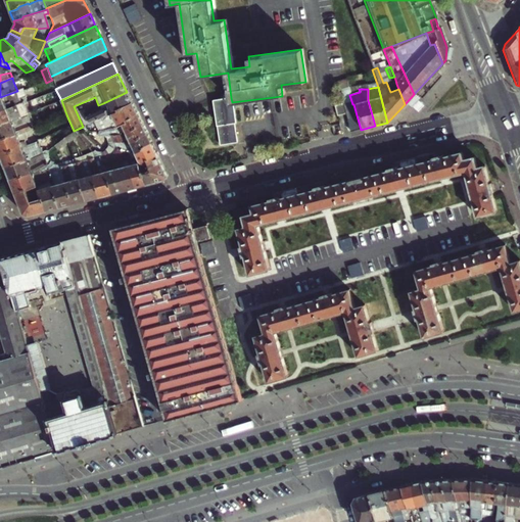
[(0,109),(1,109),(2,111),(22,103),(21,102),(17,91),(0,97),(0,109)]
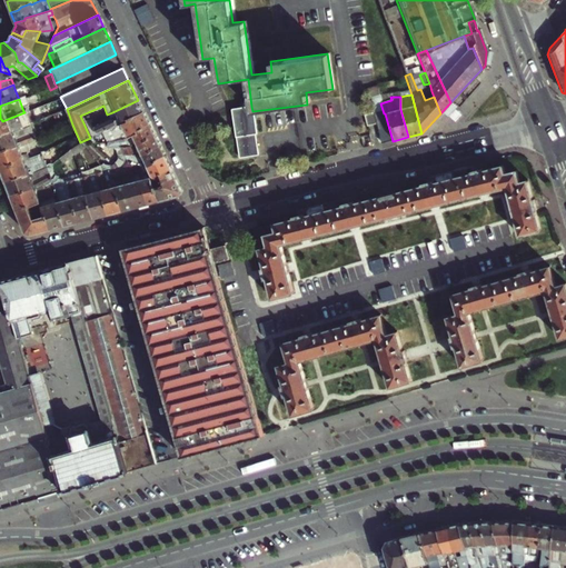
[(144,112),(138,100),(112,112),(118,125),(144,112)]
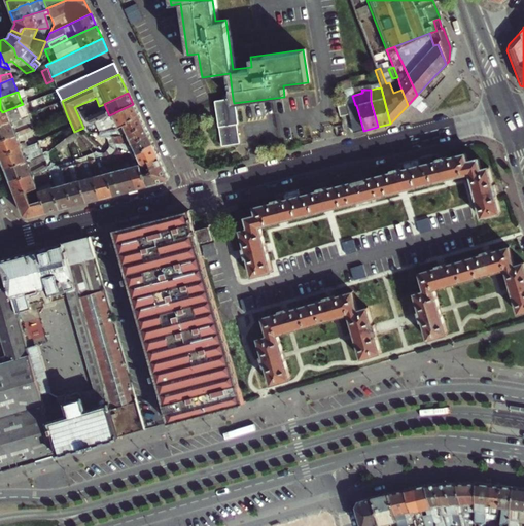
[(233,99),(215,100),(218,130),(220,145),(237,143),(234,124),(237,124),(234,103),(233,99)]
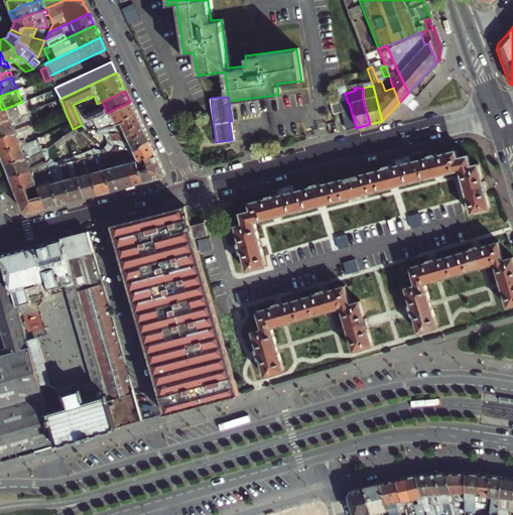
[(1,108),(0,108),(0,122),(6,120),(6,122),(27,114),(26,113),(22,102),(2,110),(1,108)]
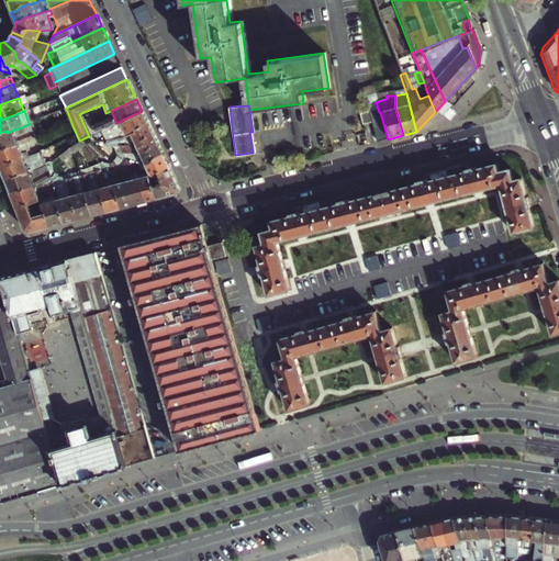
[(142,111),(116,123),(111,125),(105,128),(111,141),(122,138),(137,132),(137,130),(148,124),(142,111)]
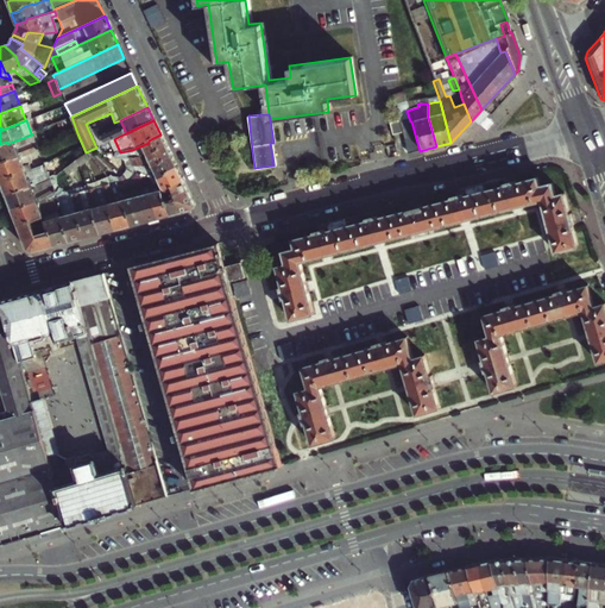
[(397,121),(386,124),(390,135),(401,133),(397,121)]
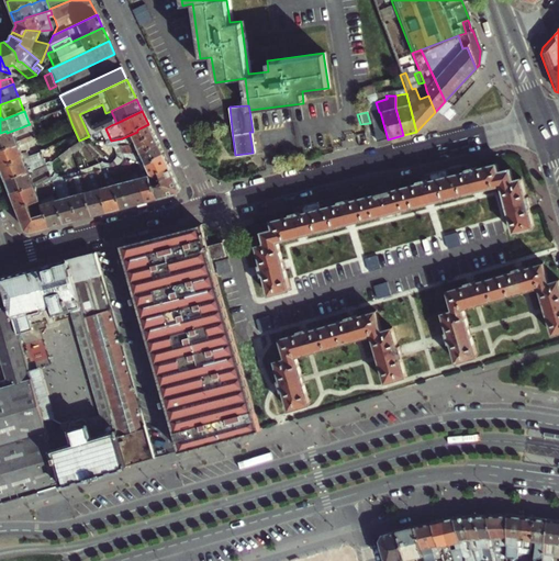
[(91,127),(93,134),(105,128),(111,125),(109,120),(91,127)]
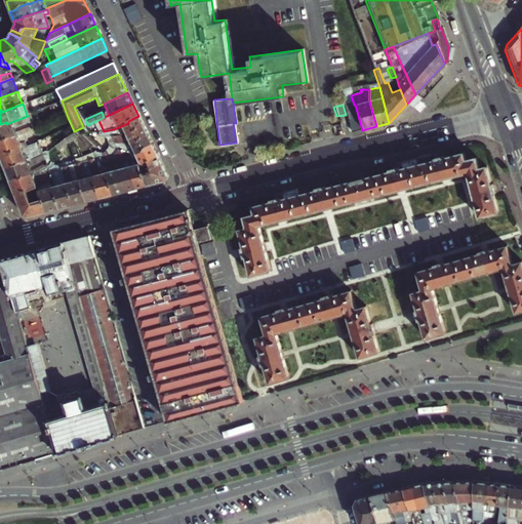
[(32,127),(28,116),(6,124),(6,122),(0,124),(0,139),(11,135),(11,137),(32,129),(32,127)]
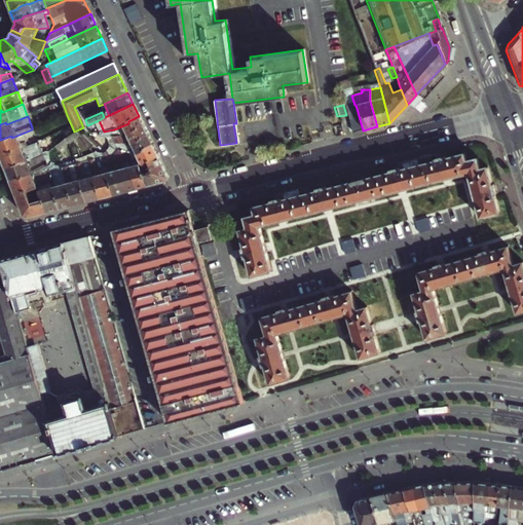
[(114,129),(104,132),(99,134),(99,136),(106,139),(122,139),(136,133),(135,129),(143,126),(139,116),(128,121),(128,123),(114,129)]
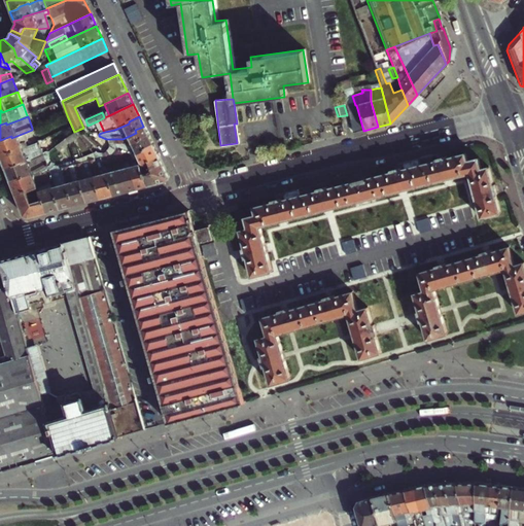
[(147,135),(143,127),(135,130),(136,133),(123,139),(106,139),(109,144),(131,145),(140,141),(139,139),(147,135)]
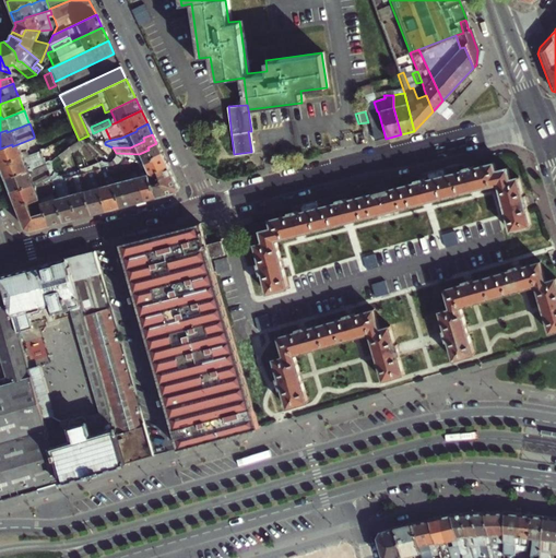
[(38,147),(34,138),(12,146),(12,144),(0,149),(0,165),(16,158),(18,159),(39,152),(38,147)]
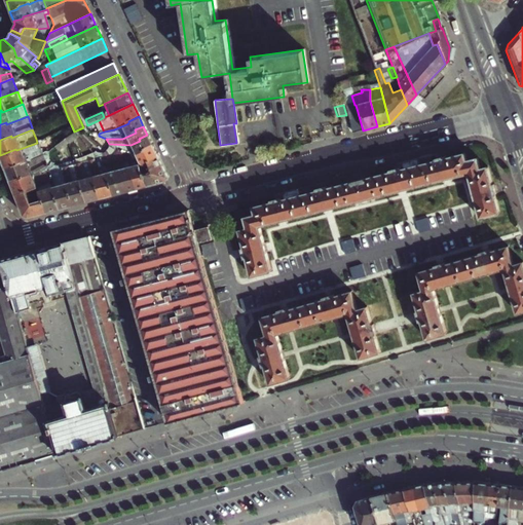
[(131,145),(109,144),(108,147),(136,154),(144,150),(143,149),(152,145),(147,135),(139,139),(140,141),(131,145)]
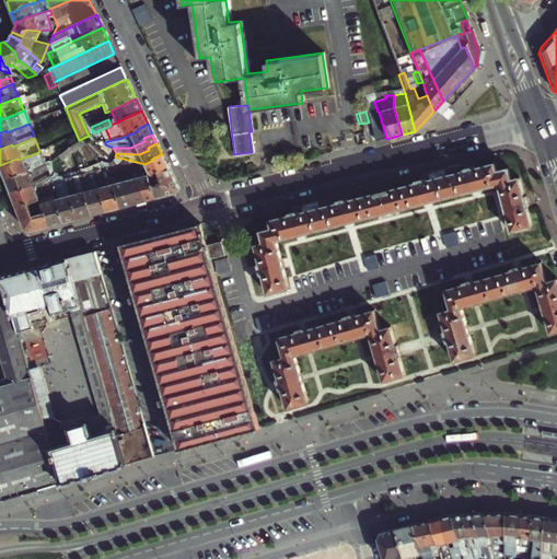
[(60,164),(72,156),(71,151),(58,159),(60,164)]
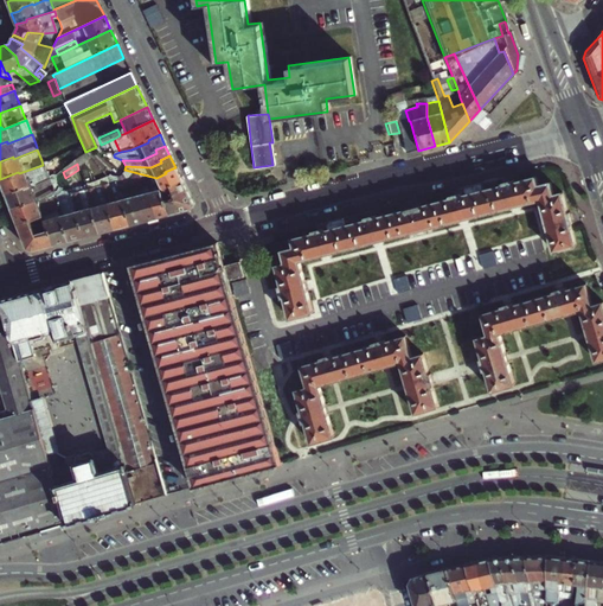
[(0,183),(4,193),(24,186),(25,189),(42,182),(49,179),(43,165),(19,173),(18,172),(0,179),(0,183)]
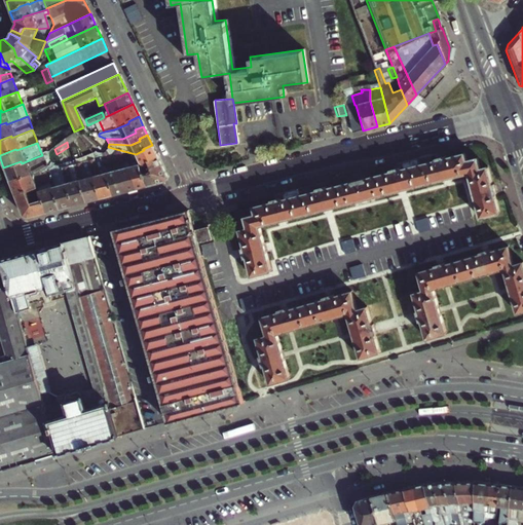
[(128,159),(140,164),(149,160),(148,158),(156,154),(152,145),(143,149),(144,150),(136,154),(108,147),(107,149),(106,150),(128,159)]
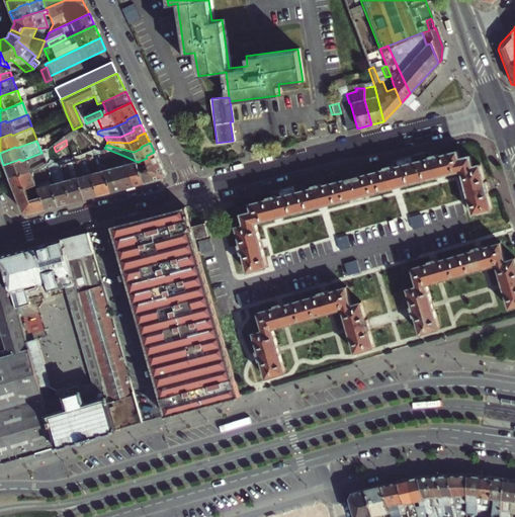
[(124,159),(126,157),(104,148),(102,150),(120,161),(124,159)]
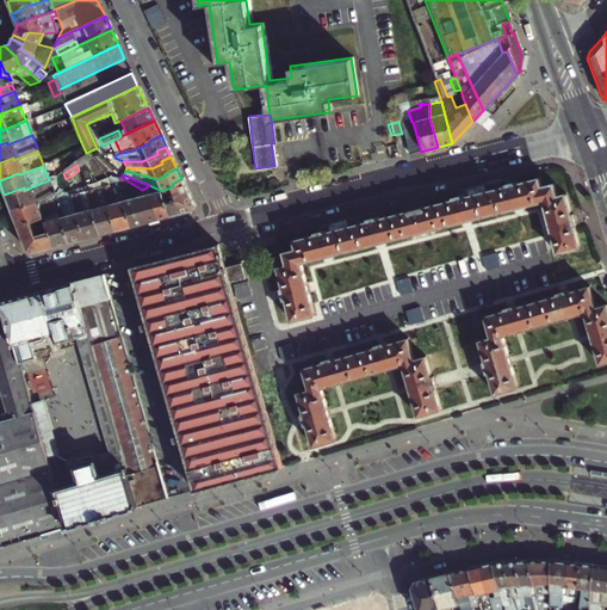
[(158,220),(150,195),(150,193),(147,188),(142,190),(121,177),(118,178),(125,184),(128,195),(135,192),(137,192),(142,207),(147,223),(158,220)]
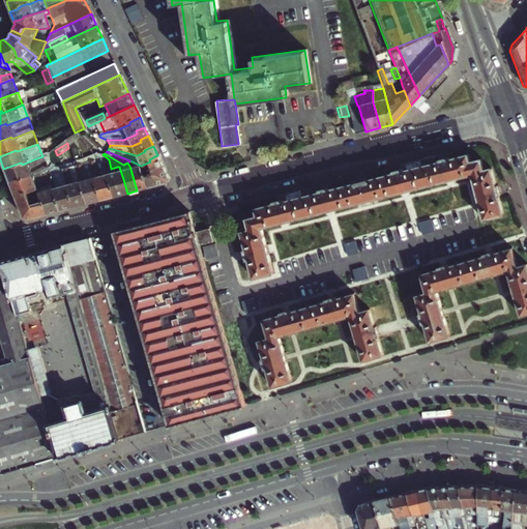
[(317,185),(280,196),(281,200),(272,202),(272,204),(254,208),(256,216),(244,218),(247,230),(239,232),(244,251),(242,251),(244,260),(246,260),(251,278),(270,273),(259,228),(360,202),(361,206),(369,204),(368,200),(470,173),(481,219),(501,214),(496,196),(497,195),(495,185),(494,186),(489,168),(481,170),(479,159),(468,163),(466,154),(447,159),(446,158),(438,159),(437,155),(400,165),(401,170),(392,172),(392,173),(327,189),(326,188),(318,190),(317,185)]
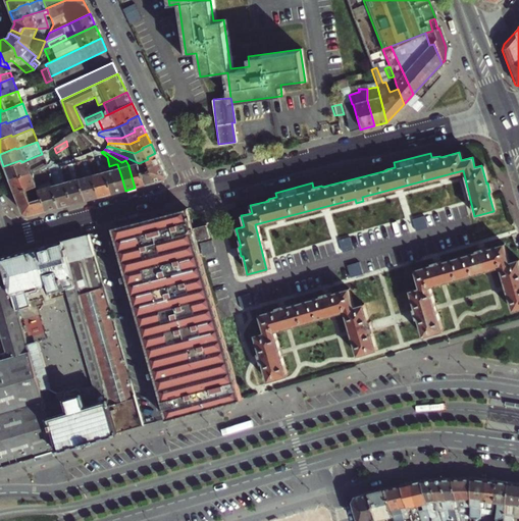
[(139,163),(145,186),(163,180),(165,175),(155,153),(147,157),(148,159),(139,163)]
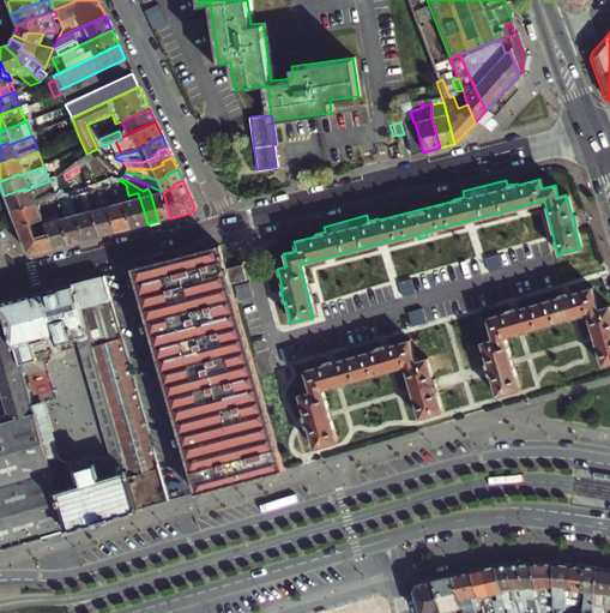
[(24,188),(4,196),(10,211),(30,204),(31,206),(44,202),(54,198),(53,193),(58,192),(55,185),(44,190),(42,184),(25,191),(24,188)]
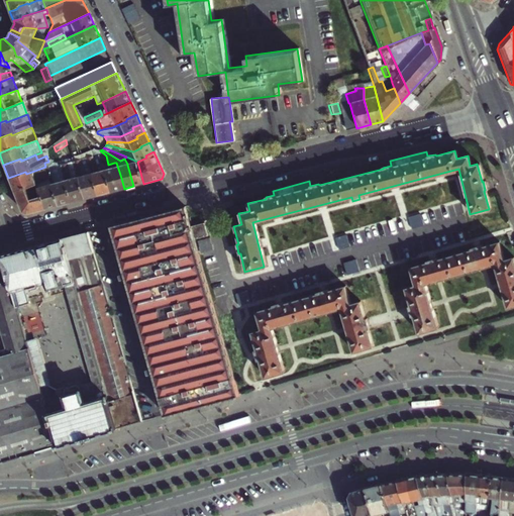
[(97,196),(110,193),(105,177),(105,176),(104,177),(101,167),(97,158),(95,156),(95,155),(92,155),(93,158),(91,159),(91,157),(84,159),(85,162),(91,181),(93,180),(97,196)]
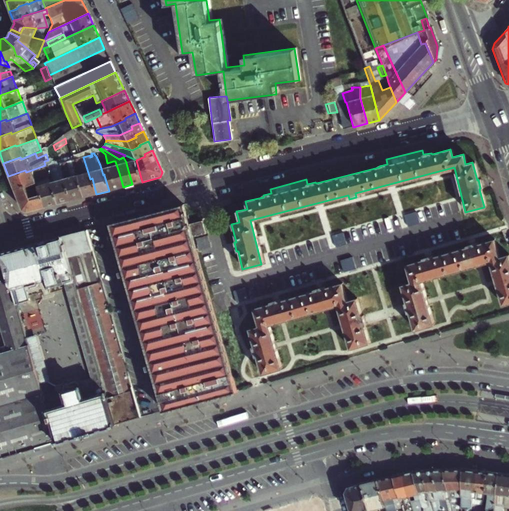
[(116,174),(113,161),(107,163),(105,154),(97,156),(96,156),(100,165),(103,175),(104,174),(104,175),(109,191),(123,187),(119,173),(116,174)]
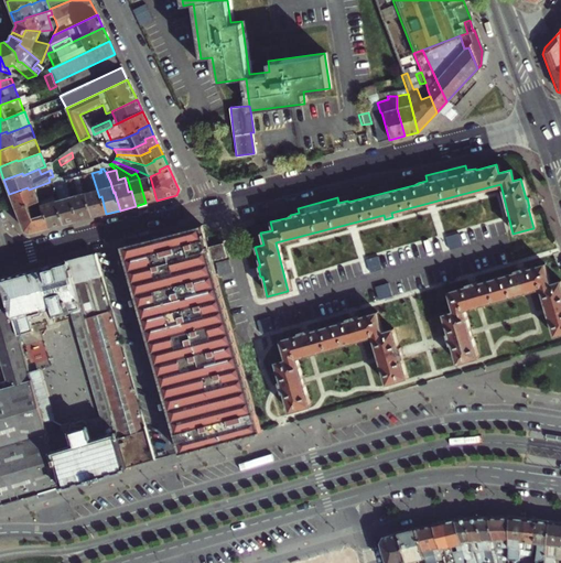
[(99,197),(93,176),(87,177),(82,179),(78,180),(85,204),(87,203),(92,218),(106,214),(101,196),(99,197)]
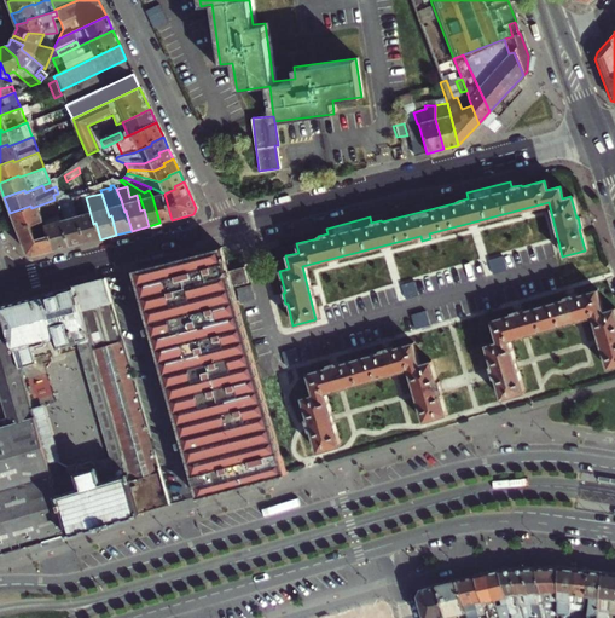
[(164,194),(152,197),(160,223),(172,220),(164,194)]
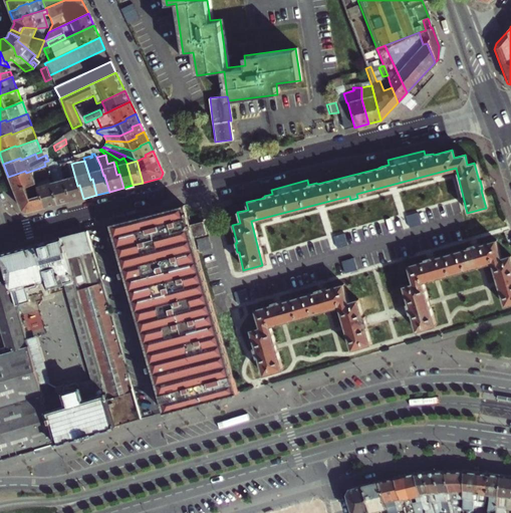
[(71,164),(59,167),(62,179),(65,187),(67,186),(71,202),(83,199),(79,185),(77,186),(71,164)]
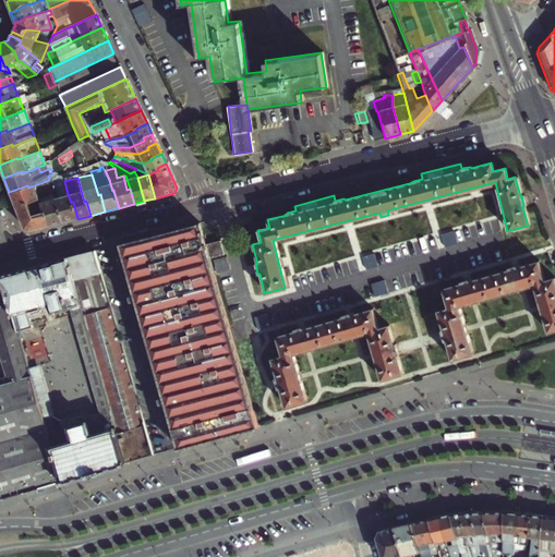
[(27,185),(9,192),(14,206),(27,202),(27,204),(38,200),(40,200),(39,195),(48,191),(56,189),(53,184),(43,189),(40,183),(28,188),(27,185)]
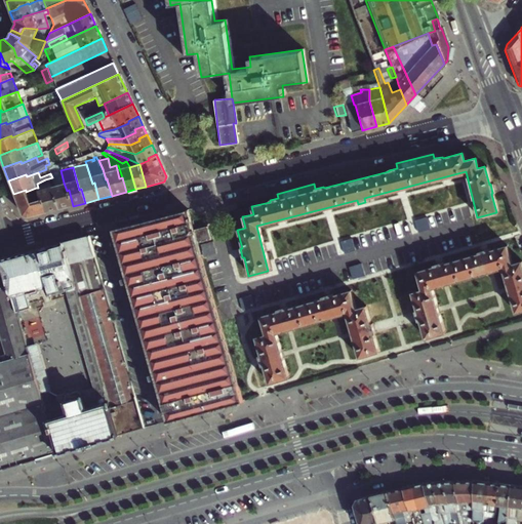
[(50,187),(52,186),(53,182),(52,177),(45,179),(37,184),(38,188),(36,188),(37,191),(39,191),(45,213),(59,209),(56,199),(54,199),(50,187)]
